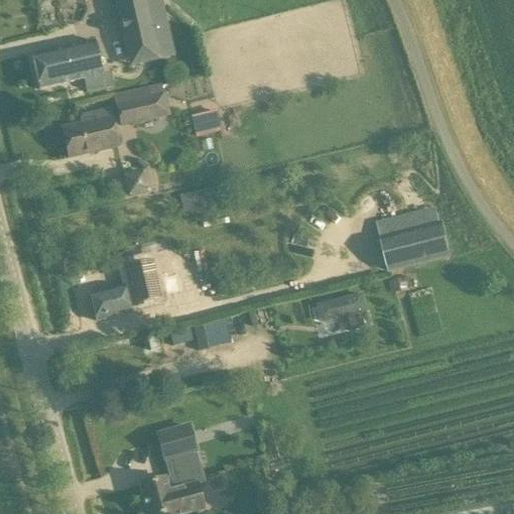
[(161,58),(147,0),(114,0),(130,66),(161,58)]
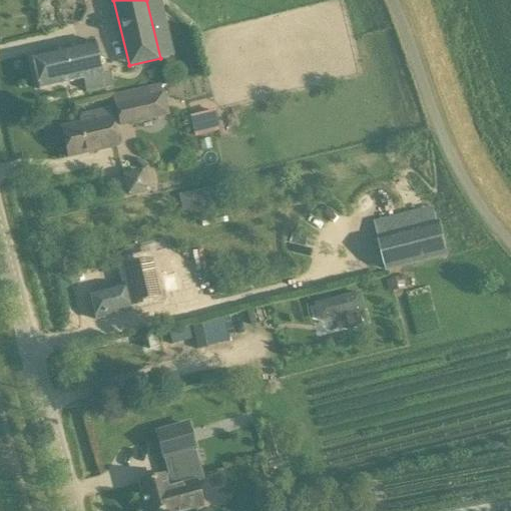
[(79,79),(84,78),(84,79),(86,90),(113,84),(110,73),(101,74),(92,40),(32,54),(38,79),(40,88),(79,79)]
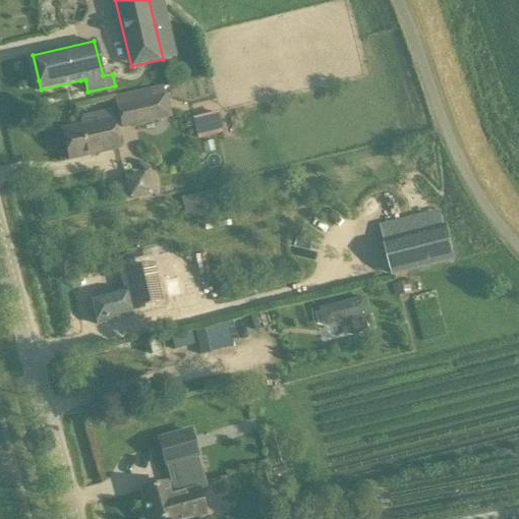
[(160,118),(154,94),(116,102),(122,127),(160,118)]
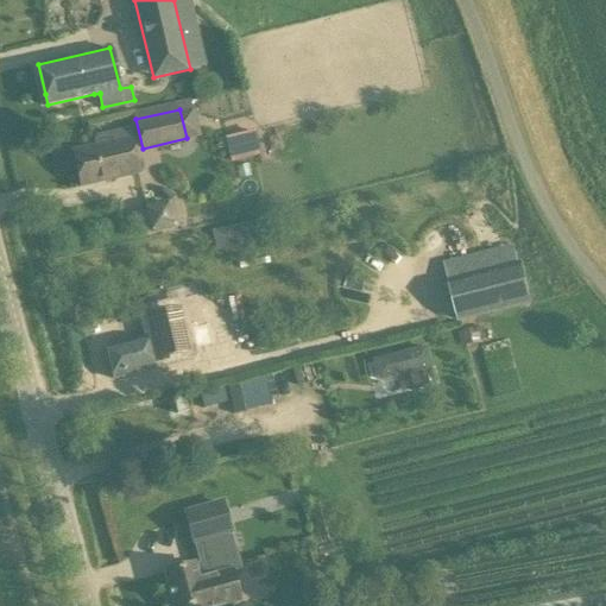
[(81,184),(139,171),(130,127),(95,136),(96,144),(74,149),(81,184)]
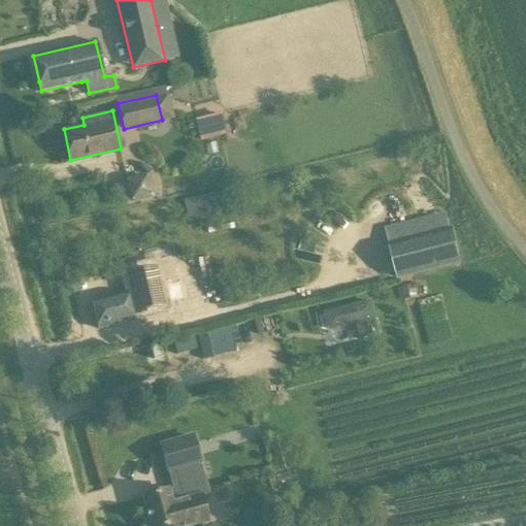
[(197,119),(202,139),(223,134),(218,113),(197,119)]
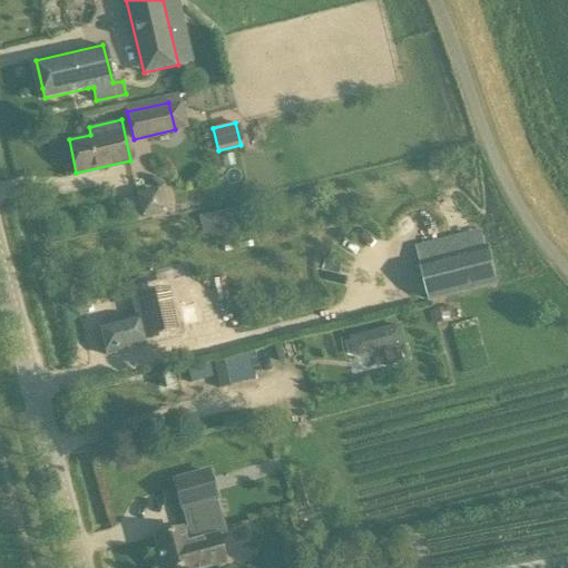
[(140,193),(146,213),(165,208),(160,188),(140,193)]
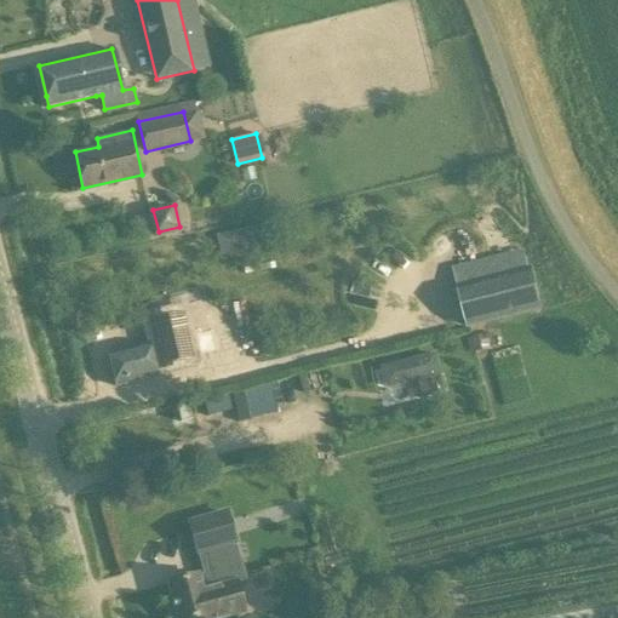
[(261,246),(257,225),(217,234),(221,255),(261,246)]
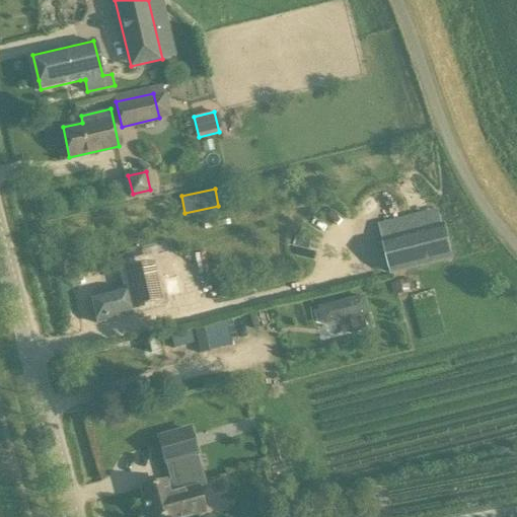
[(452,253),(444,223),(441,209),(441,208),(440,208),(382,222),(384,237),(383,237),(390,269),(452,253)]
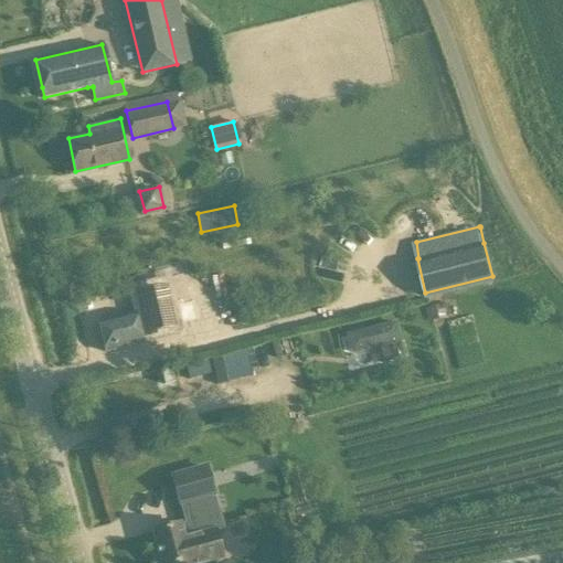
[(146,297),(149,318),(197,312),(193,291),(146,297)]
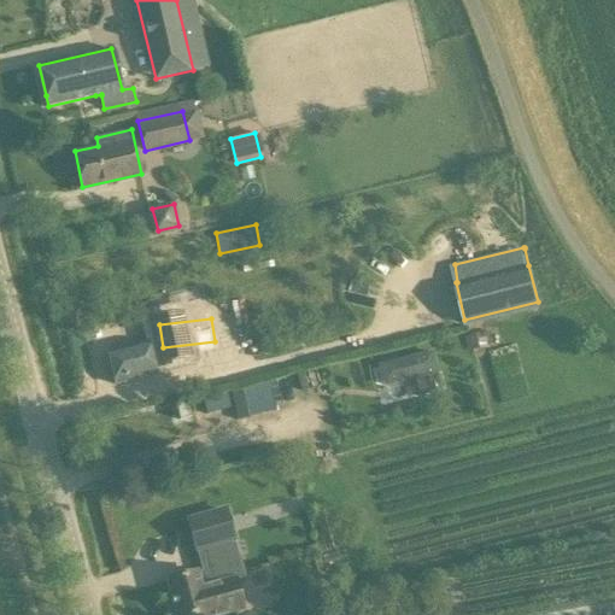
[(116,385),(157,374),(156,368),(148,341),(107,352),(116,385)]
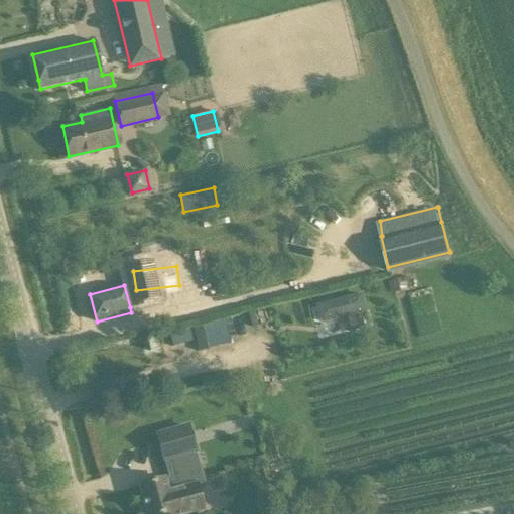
[(362,291),(317,302),(322,318),(348,312),(352,330),(366,326),(361,308),(366,307),(362,291)]
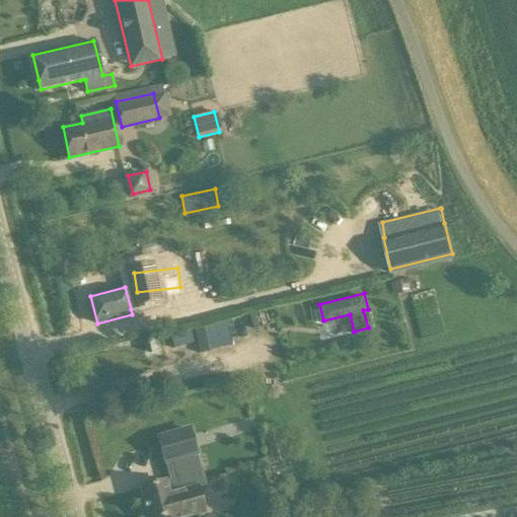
[(172,335),(175,347),(195,342),(192,330),(172,335)]
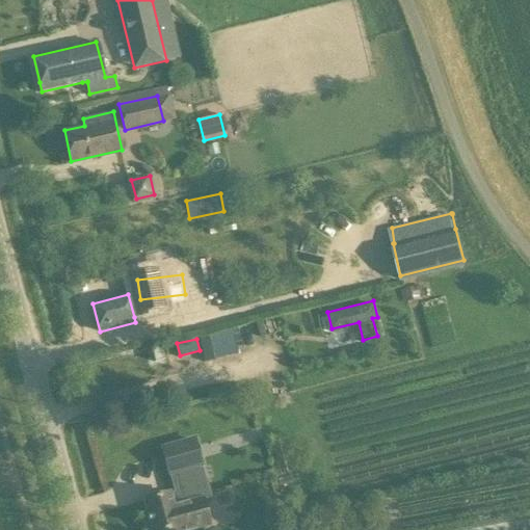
[(154,361),(165,359),(162,344),(151,348),(154,361)]
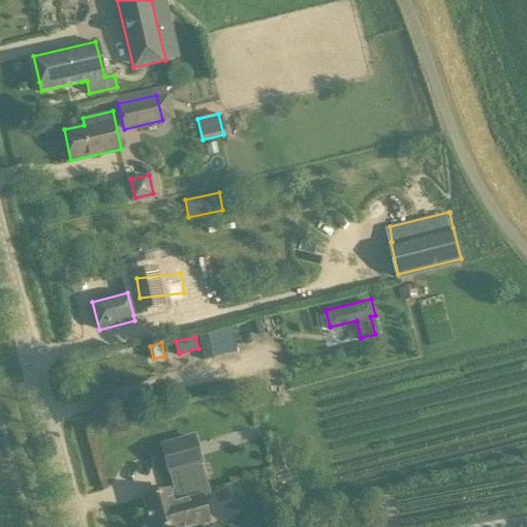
[(200,461),(194,437),(164,445),(172,469),(177,467),(200,461)]
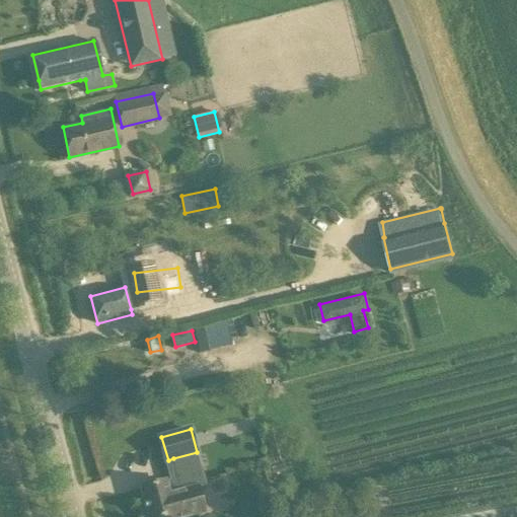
[(166,481),(140,488),(145,504),(143,504),(141,508),(143,514),(146,516),(148,516),(161,516),(170,515),(170,516),(186,516),(205,512),(198,487),(206,484),(197,452),(173,458),(178,476),(166,481)]
